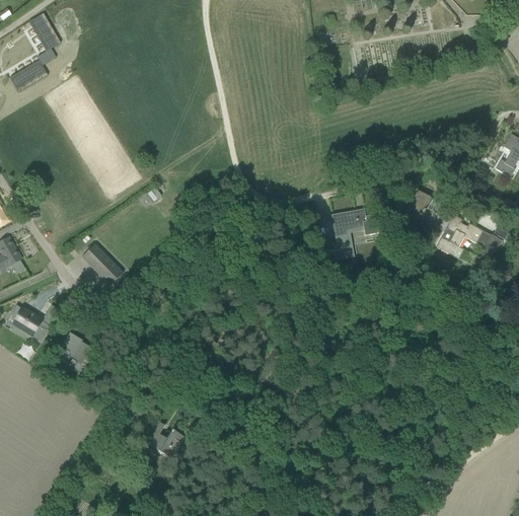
[(6,7),(0,11),(0,15),(3,20),(11,14),(6,7)]
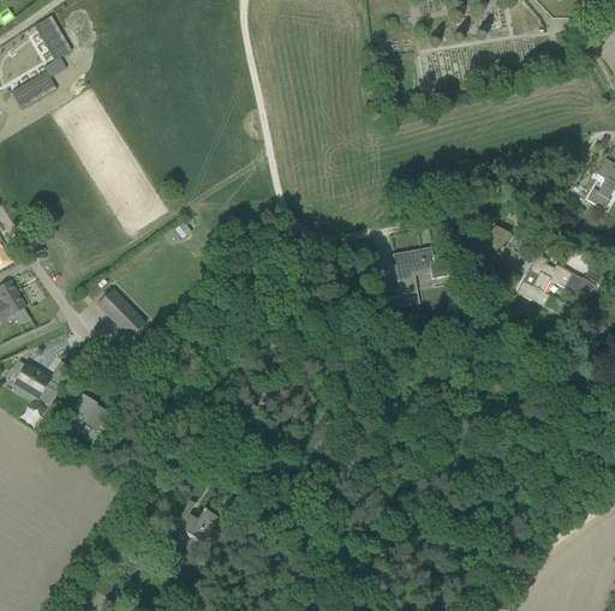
[(51,13),(34,24),(36,28),(39,33),(57,23),(52,16),(51,13)]
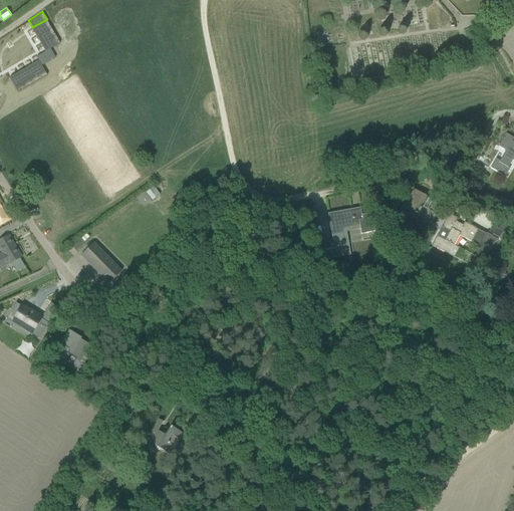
[(47,19),(32,27),(36,35),(51,26),(47,19)]
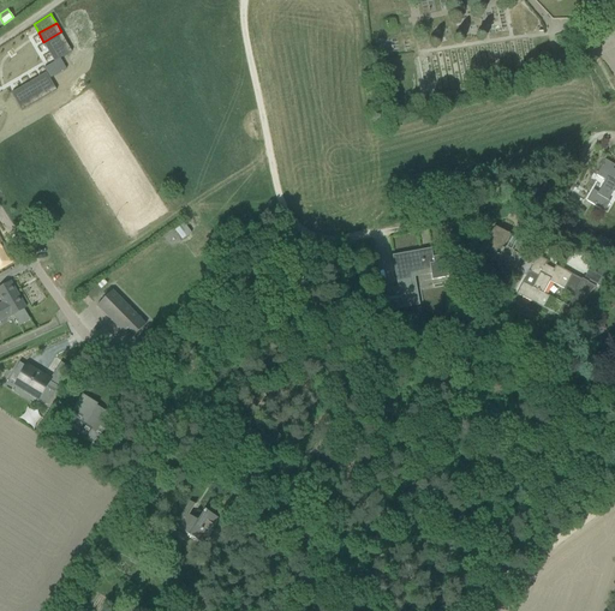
[(61,31),(43,42),(49,51),(66,40),(61,31)]
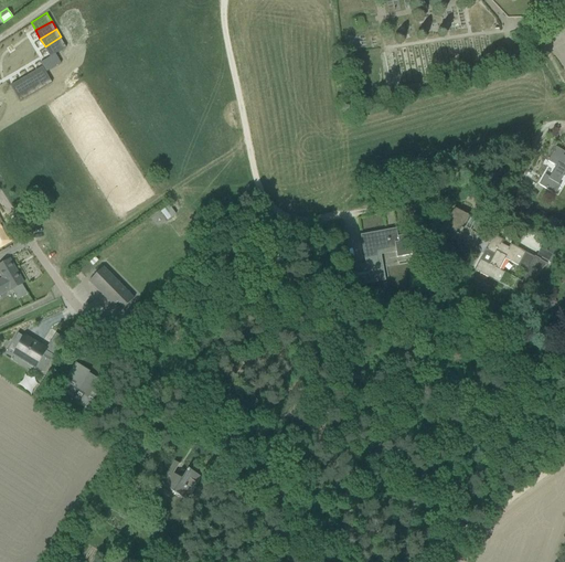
[(61,36),(45,46),(50,54),(55,51),(66,45),(61,36)]
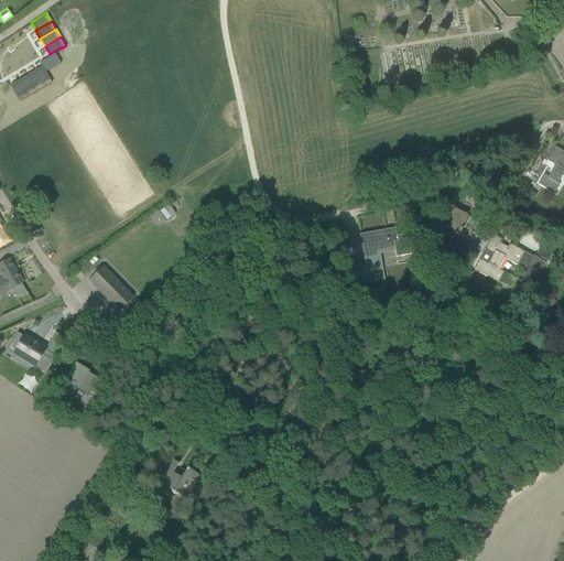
[(512,49),(514,53),(516,56),(528,53),(525,45),(512,49)]
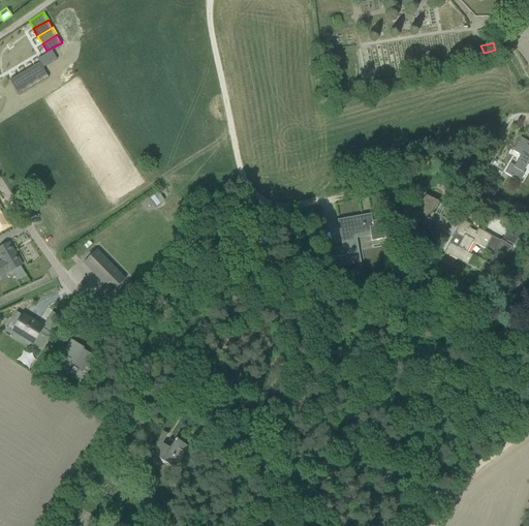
[(47,51),(37,56),(39,60),(42,65),(57,57),(52,48),(47,51)]
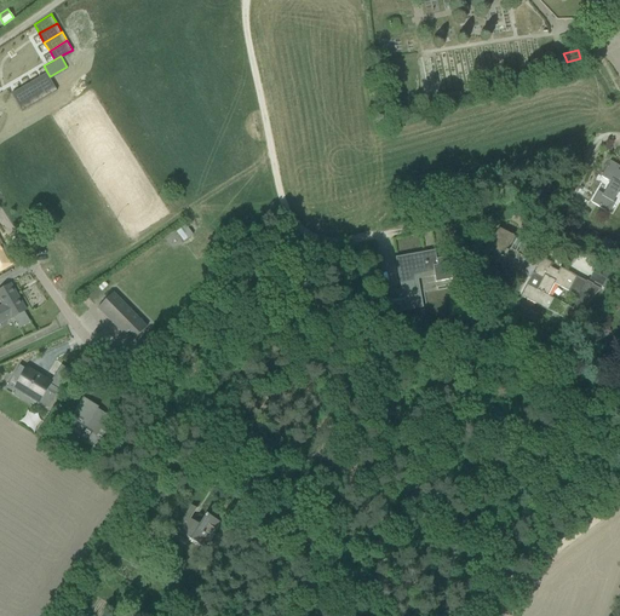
[(46,70),(38,75),(47,93),(57,87),(50,76),(46,70)]
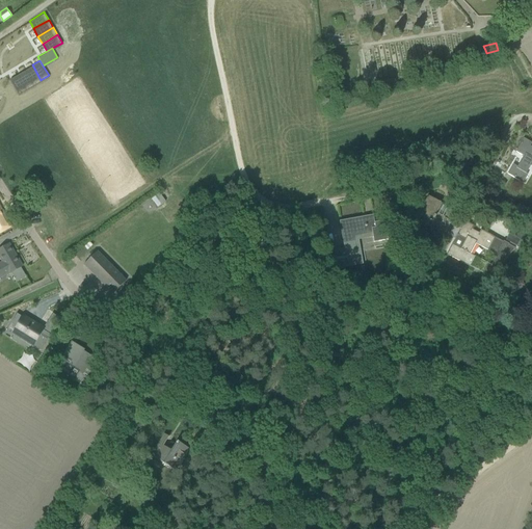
[(32,64),(25,70),(33,84),(41,80),(32,64)]
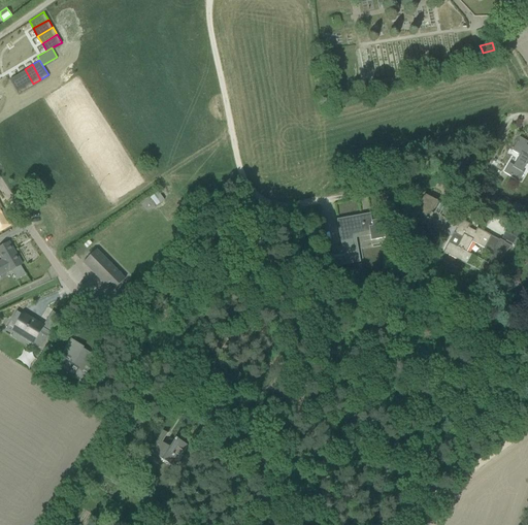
[(25,69),(17,73),(26,88),(33,84),(25,69)]
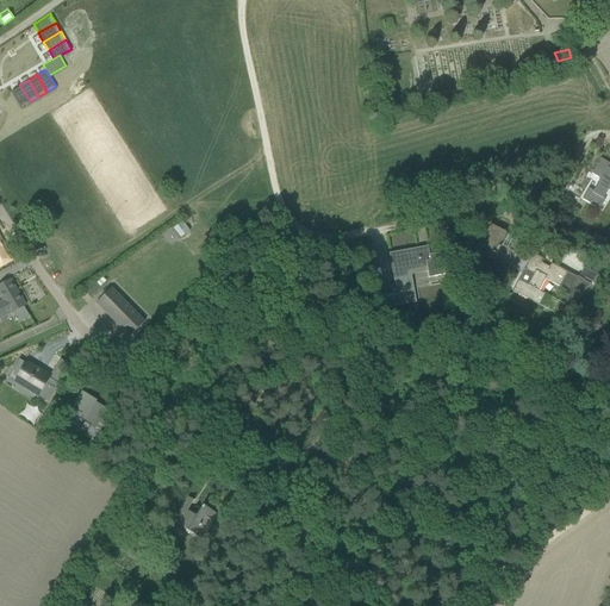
[(19,85),(11,89),(22,107),(30,101),(19,85)]
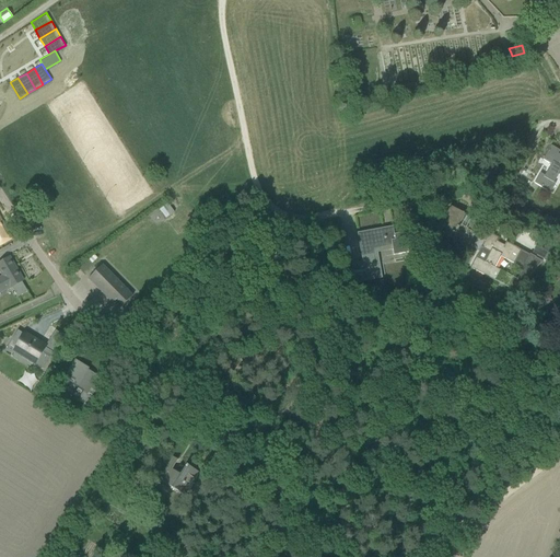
[(559,154),(557,153),(559,148),(550,142),(543,157),(551,162),(545,173),(539,171),(534,181),(550,189),(556,181),(553,180),(559,169),(559,154)]
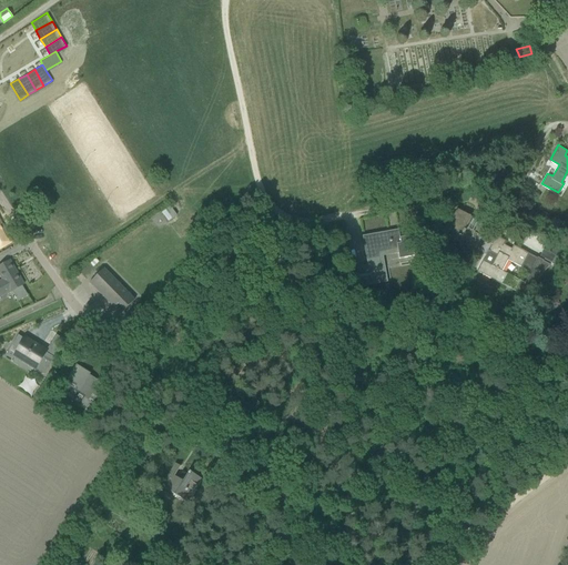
[(162,205),(166,217),(176,213),(172,201),(162,205)]
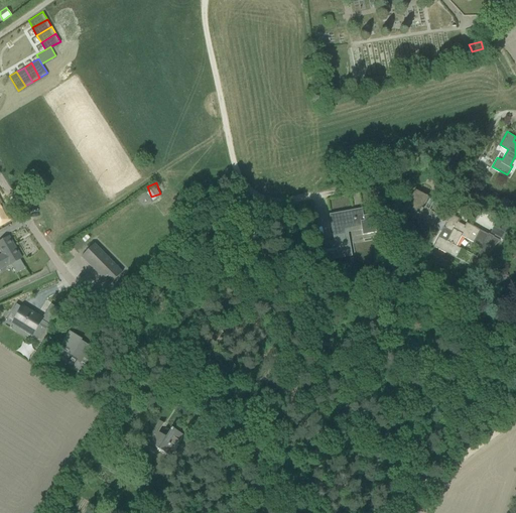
[(423,221),(423,223),(432,228),(443,208),(433,203),(436,199),(414,187),(405,205),(411,208),(408,213),(423,221)]
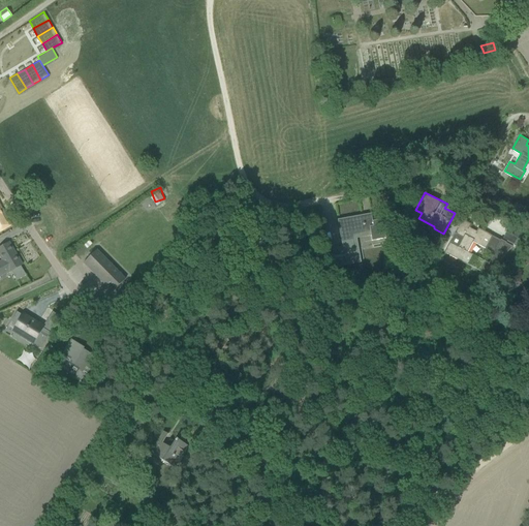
[(0,227),(10,223),(0,203),(0,227)]
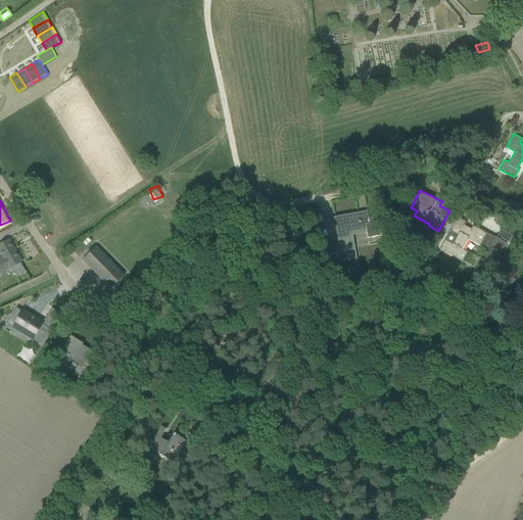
[(340,249),(325,252),(327,263),(342,260),(341,255),(351,253),(347,228),(365,225),(367,236),(381,233),(378,215),(360,218),(359,210),(334,216),(340,249)]
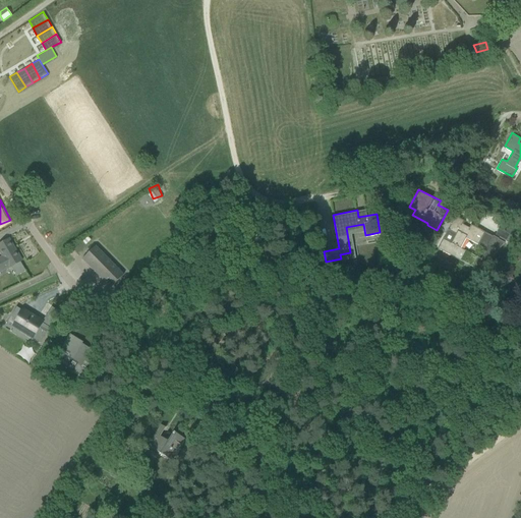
[(485,246),(480,257),(486,261),(504,240),(471,223),(468,227),(461,223),(463,219),(455,214),(438,246),(455,255),(465,236),(485,246)]
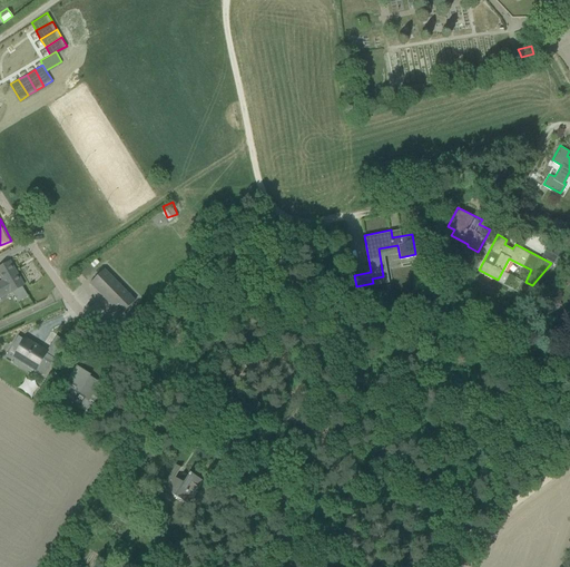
[(540,255),(556,263),(563,248),(548,241),(540,255)]
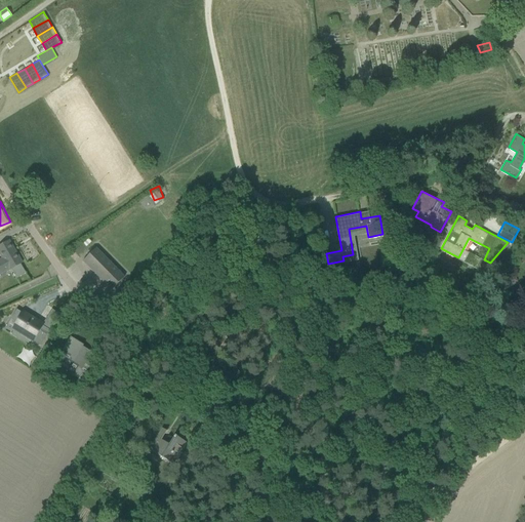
[(0,257),(0,271),(8,267),(9,268),(11,267),(16,275),(25,270),(19,262),(22,261),(8,238),(0,243),(0,251),(2,256),(0,257)]
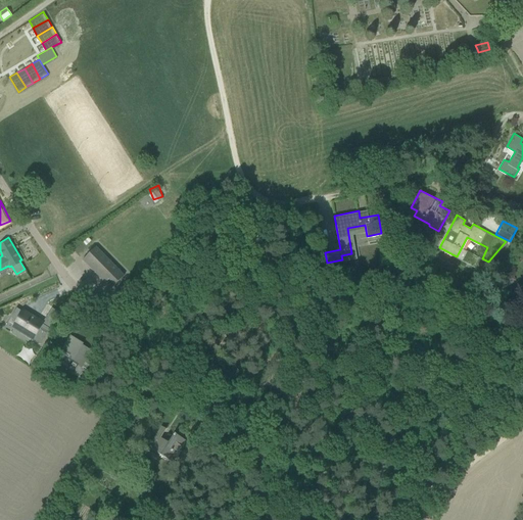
[(103,279),(106,275),(114,283),(124,273),(119,268),(95,244),(82,257),(103,279)]
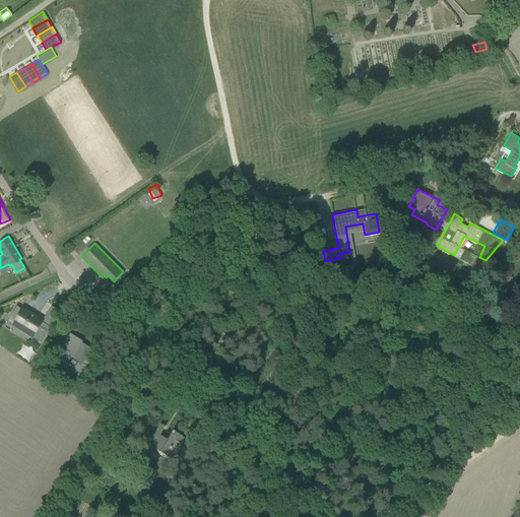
[(10,314),(22,321),(18,327),(40,340),(49,325),(49,324),(41,320),(28,312),(29,310),(30,311),(30,310),(22,305),(21,306),(22,307),(22,308),(16,304),(10,313),(10,314)]
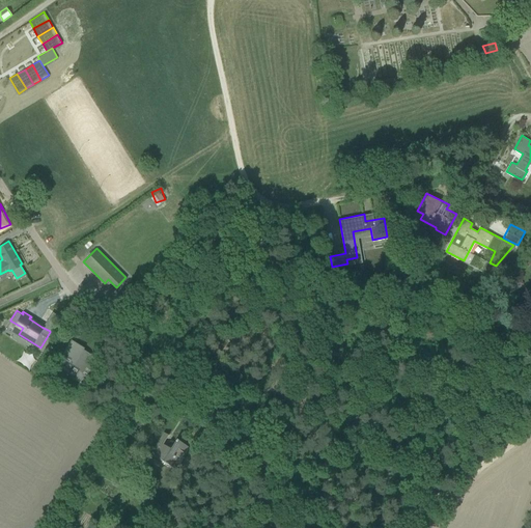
[(62,316),(52,310),(47,318),(58,325),(62,316)]
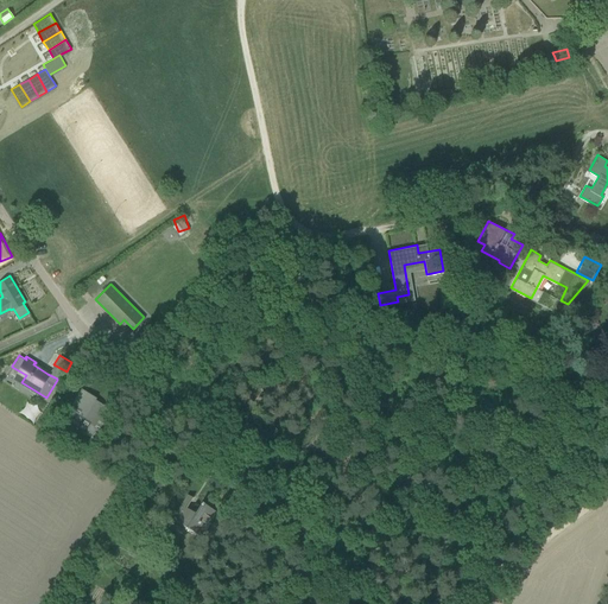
[(71,405),(80,409),(77,413),(90,421),(84,431),(92,434),(88,440),(96,445),(105,433),(94,426),(95,424),(100,417),(99,415),(105,405),(95,399),(95,396),(82,388),(71,405)]
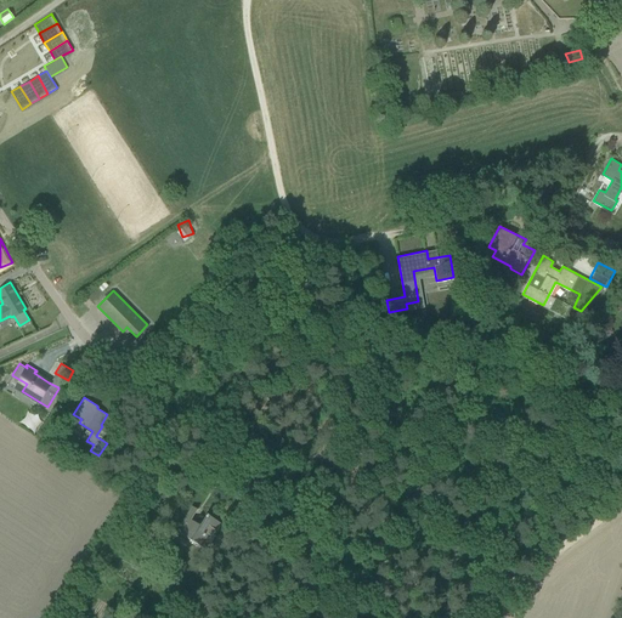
[(199,523),(191,517),(197,508),(192,504),(176,529),(204,546),(220,521),(207,512),(199,523)]
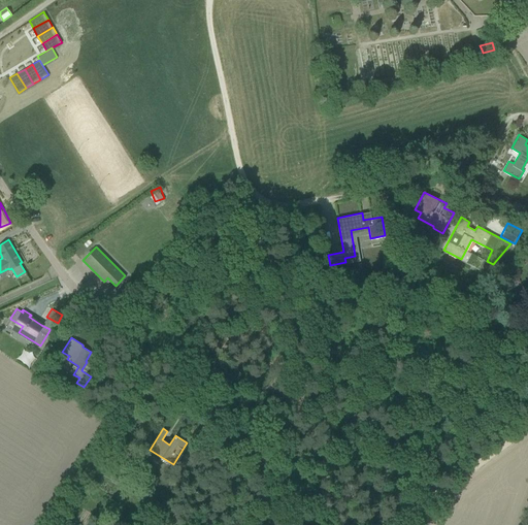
[(189,445),(195,449),(203,435),(197,431),(189,445)]
